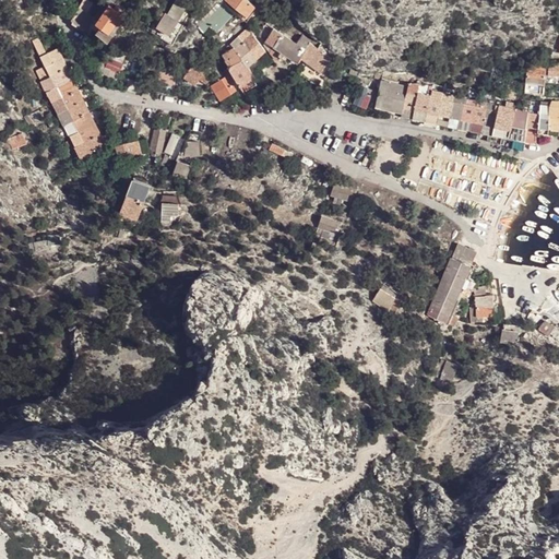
[(252,7),(244,0),(223,0),(245,15),(252,7)]
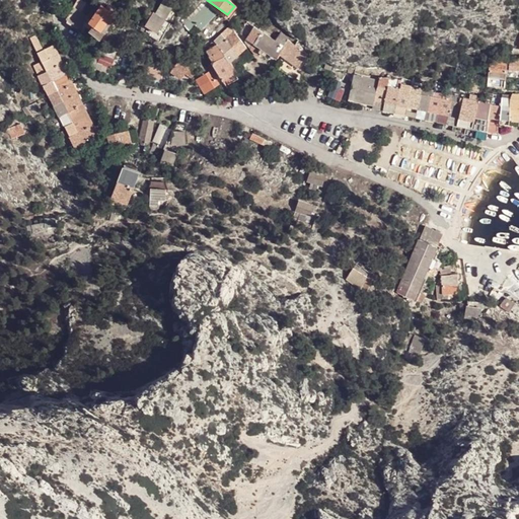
[(145,25),(153,31),(171,6),(163,1),(154,13),(145,25)]
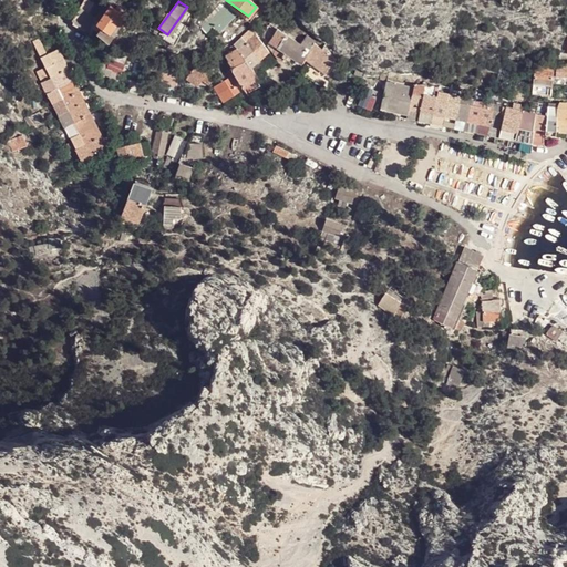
[(99,7),(90,2),(85,10),(94,16),(99,7)]
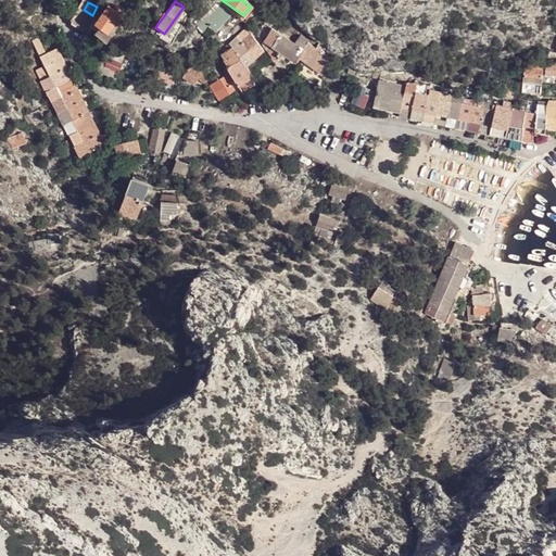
[(99,25),(104,29),(112,19),(115,20),(119,12),(108,4),(104,2),(92,22),(99,25)]
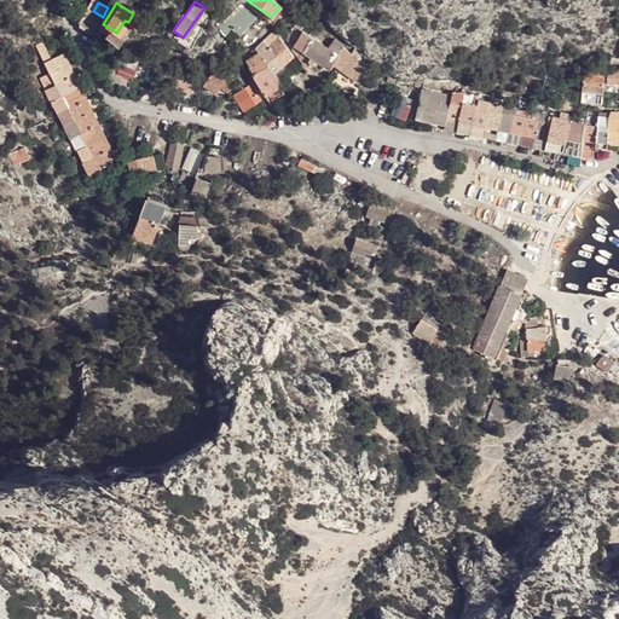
[(242,3),(217,29),(224,34),(230,28),(237,34),(256,13),(242,3)]
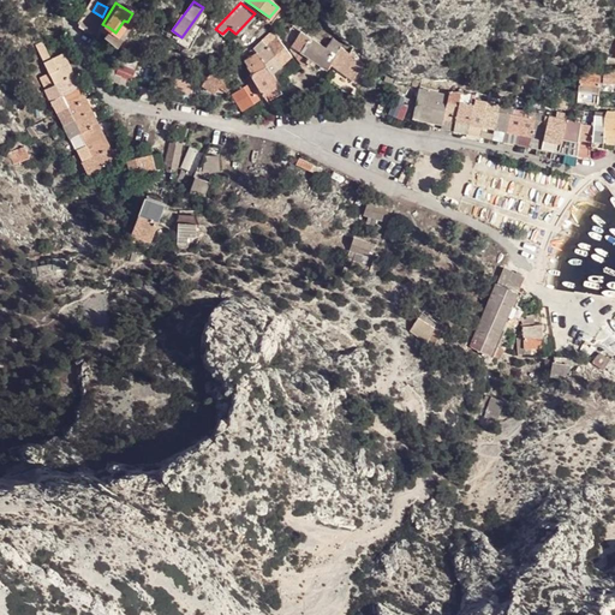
[(95,30),(102,17),(84,6),(77,19),(95,30)]
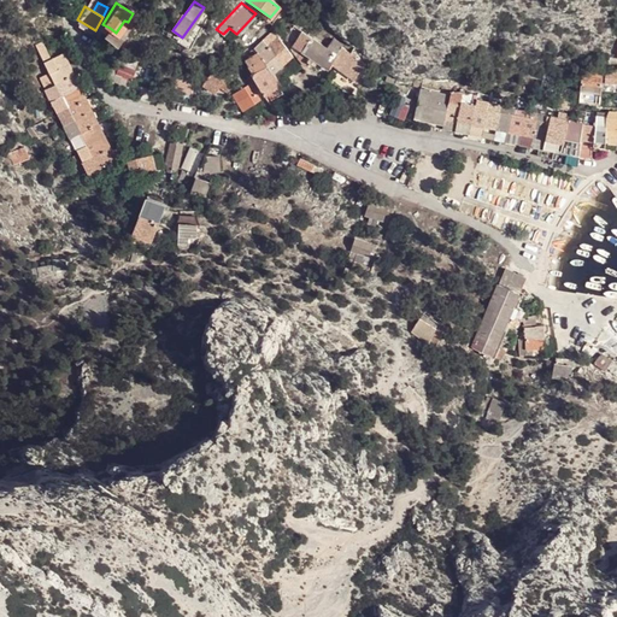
[(183,16),(180,15),(170,28),(172,30),(183,16)]
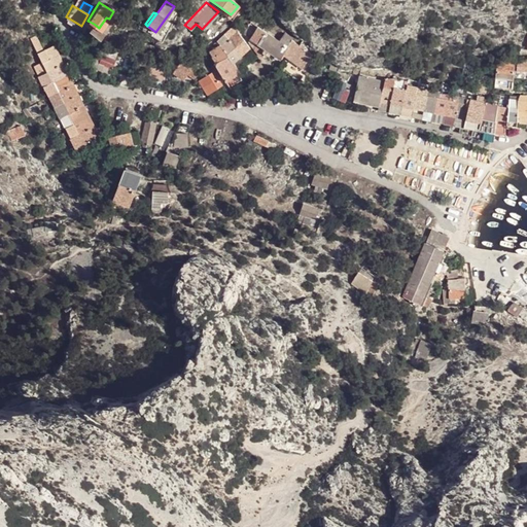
[(99,28),(94,24),(91,29),(102,35),(104,31),(99,28)]
